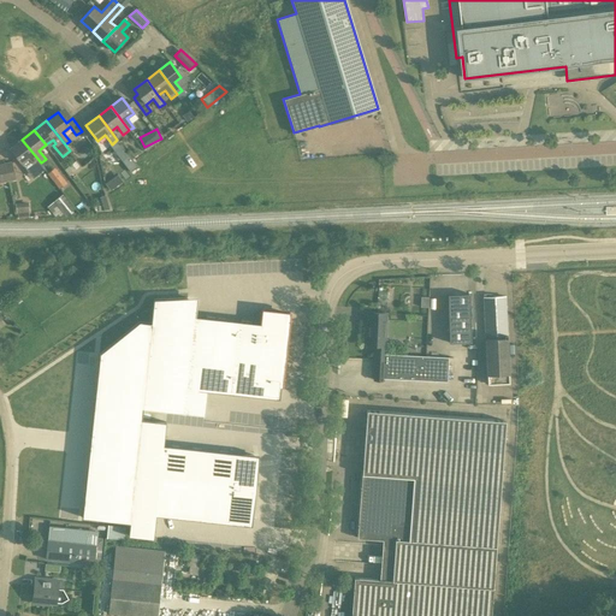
[(22,140),(10,148),(28,172),(33,170),(37,176),(46,170),(41,163),(22,140)]
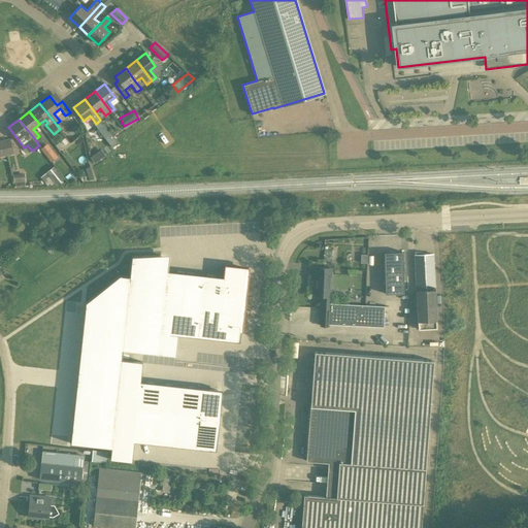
[(96,124),(94,121),(92,122),(102,136),(109,131),(100,120),(96,124)]
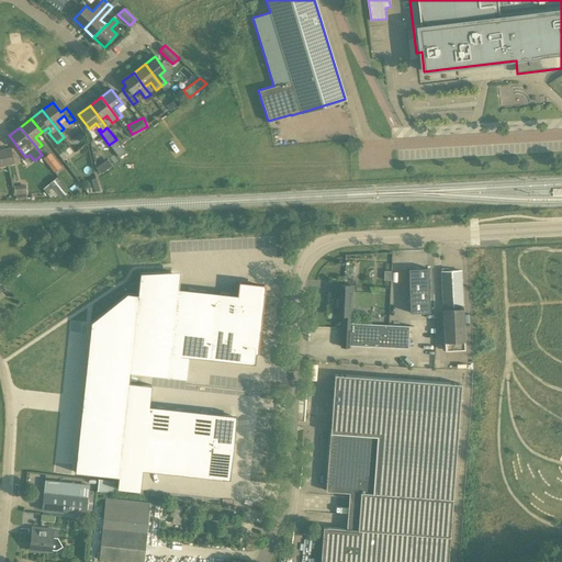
[(4,148),(8,166),(14,164),(10,147),(4,148)]
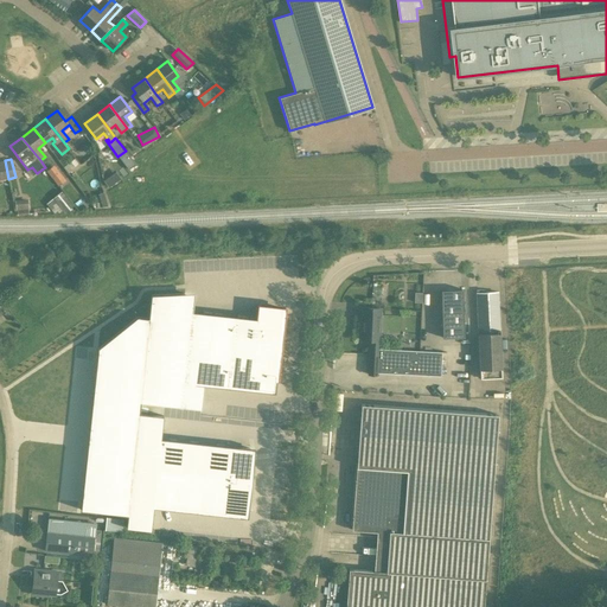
[(65,181),(53,165),(46,171),(58,186),(65,181)]
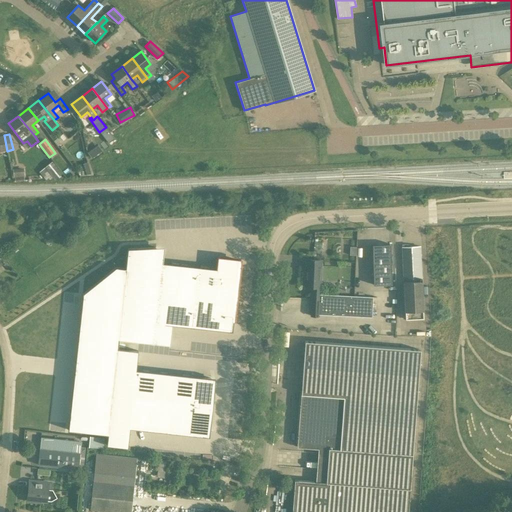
[(92,158),(103,150),(98,144),(88,152),(92,158)]
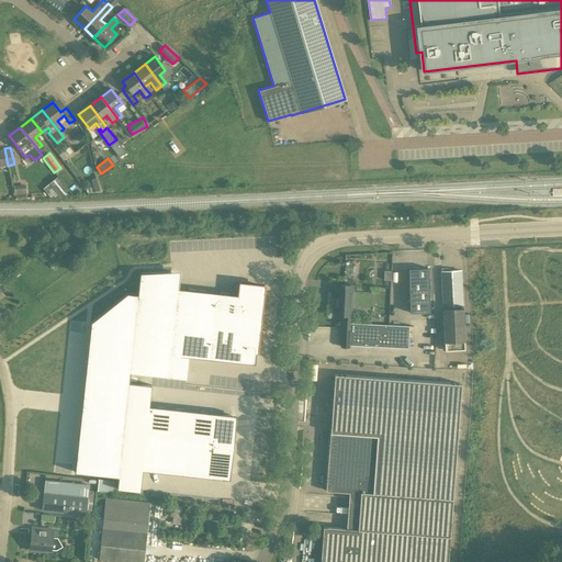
[(58,176),(44,188),(54,201),(68,189),(58,176)]
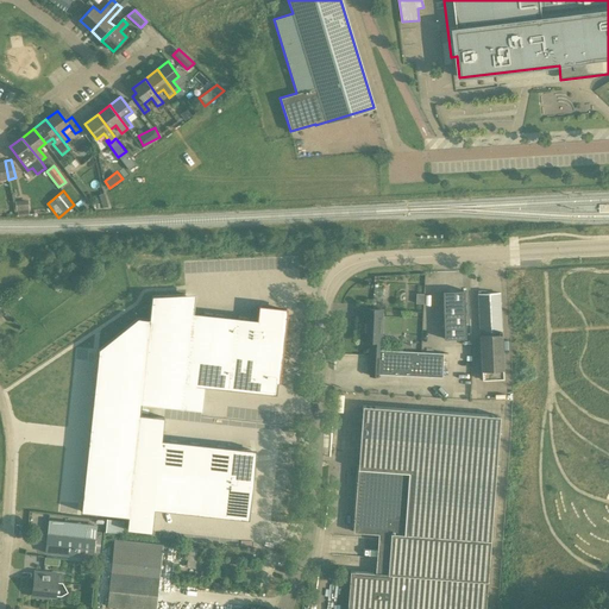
[(464,290),(443,292),(444,339),(465,338),(464,290)]
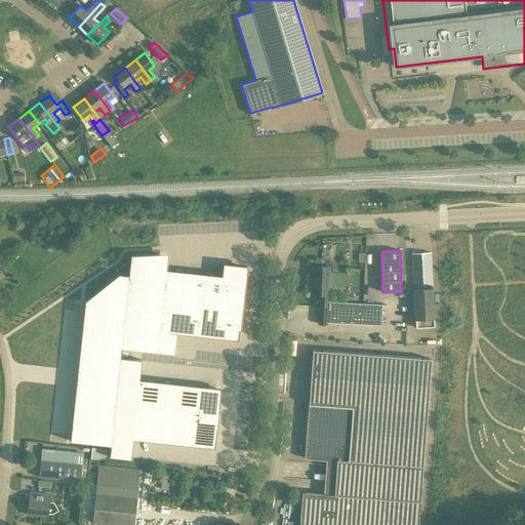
[(431,253),(418,254),(418,251),(411,251),(415,328),(434,327),(431,253)]
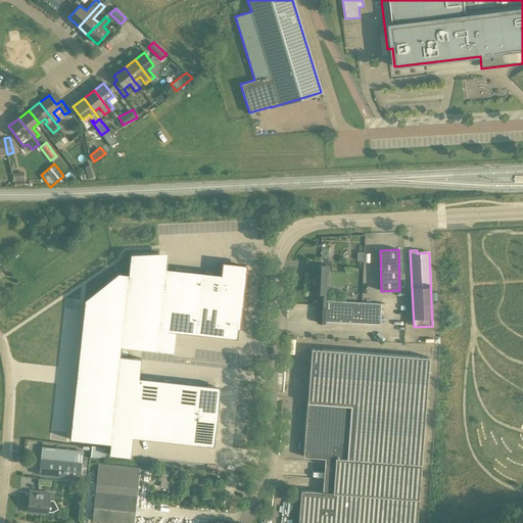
[(85,299),(78,362),(119,366),(120,355),(121,346),(173,352),(175,332),(237,338),(238,328),(240,328),(247,265),(223,262),(222,274),(165,268),(156,267),(158,252),(130,254),(128,274),(117,273),(85,299)]
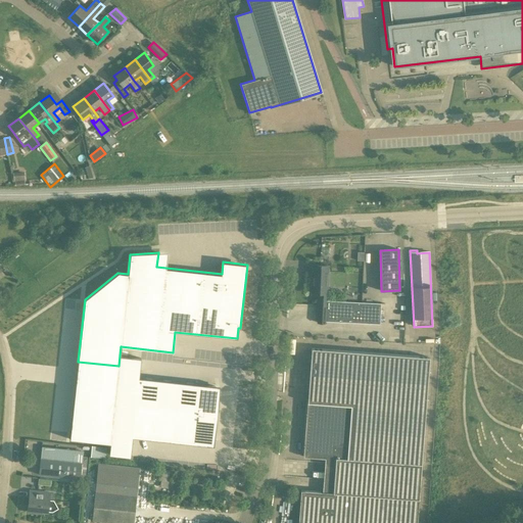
[(319,301),(327,301),(329,267),(312,266),(311,293),(319,294),(319,301)]
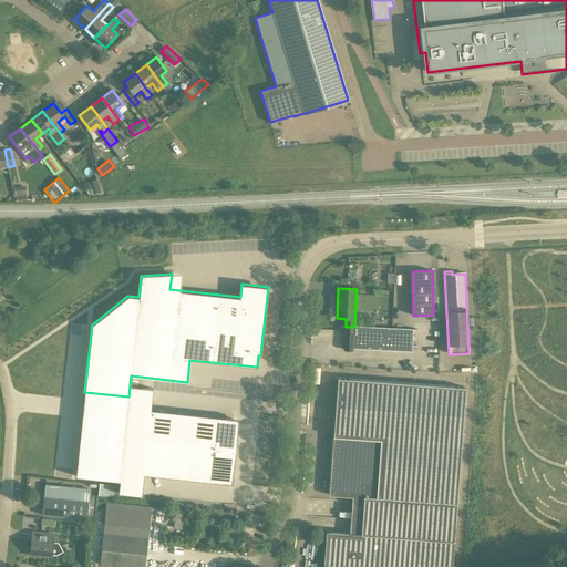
[(413,330),(354,327),(346,327),(343,350),(353,351),(353,349),(412,352),(413,330)]
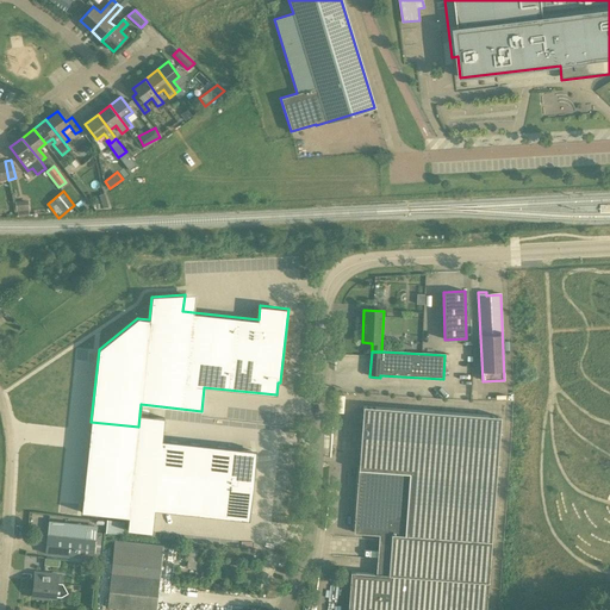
[(91,422),(81,512),(128,517),(126,530),(151,533),(154,510),(243,520),(249,515),(255,456),(250,450),(161,441),(163,418),(139,415),(138,427),(91,422)]
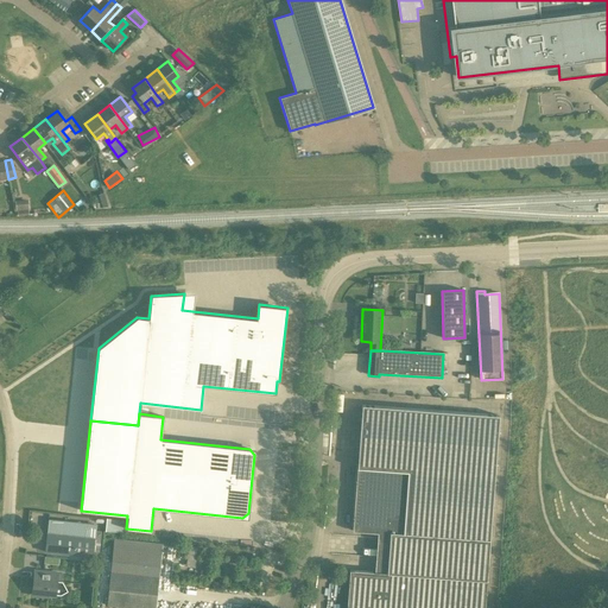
[(353,532),(390,534),(387,574),(350,571),(347,607),(483,607),(489,540),(494,479),(358,469),(353,532)]
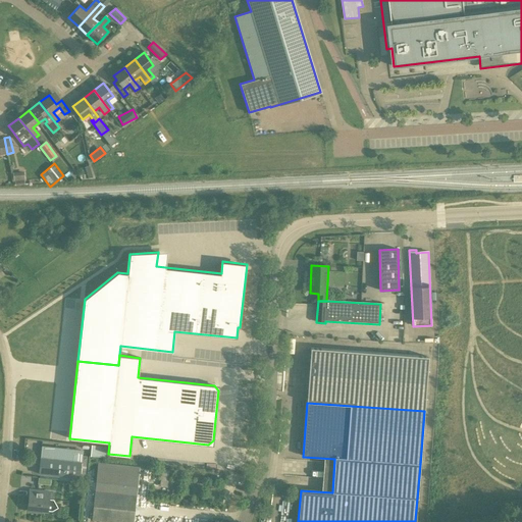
[(104,458),(106,447),(91,445),(90,457),(104,458)]
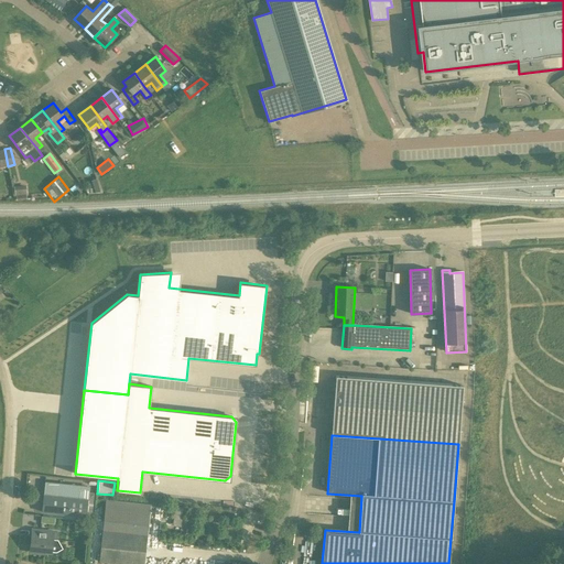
[(68,490),(42,488),(41,512),(91,516),(94,494),(68,492),(68,490)]
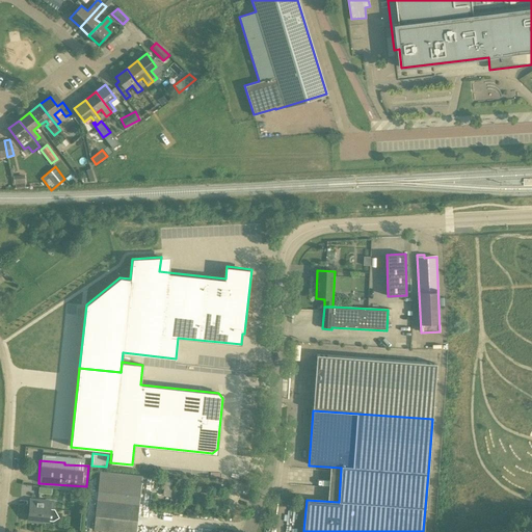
[(101,472),(95,530),(111,531),(167,531),(170,509),(139,506),(142,477),(101,472)]
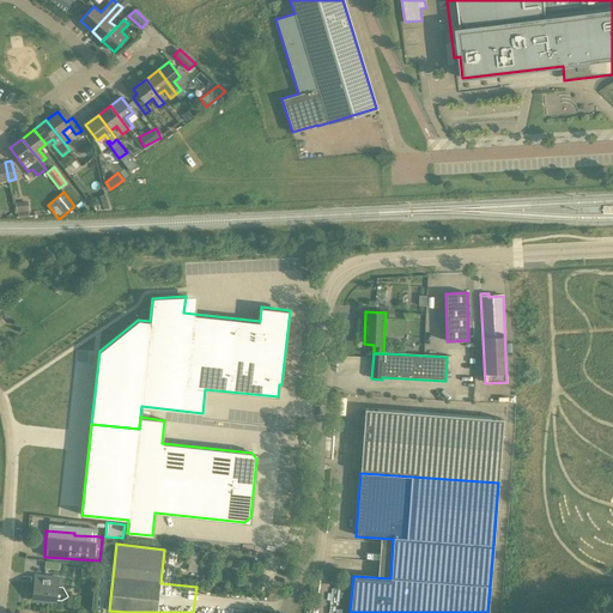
[(60,570),(60,562),(46,559),(44,568),(60,570)]
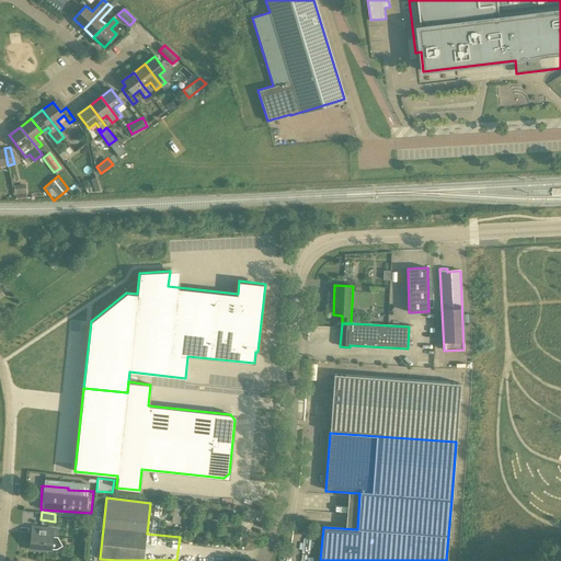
[(52,549),(56,549),(61,546),(57,537),(57,530),(32,527),(30,549),(43,550),(43,549),(52,550),(52,549)]
